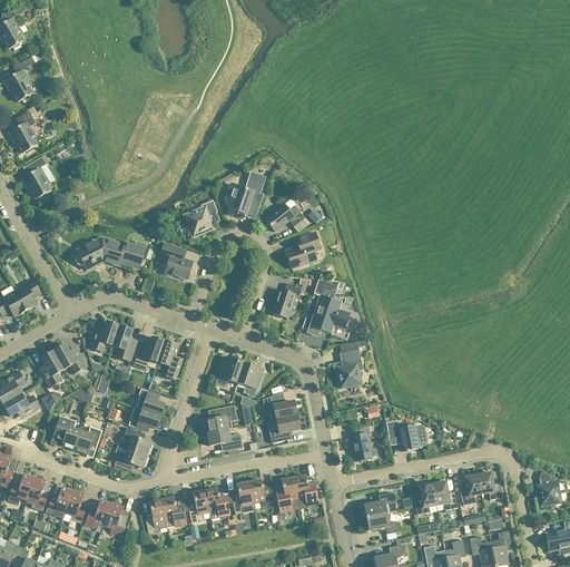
[(12,46),(13,48),(20,44),(19,41),(23,39),(16,27),(18,26),(12,17),(0,22),(0,36),(1,36),(9,48),(12,46)]
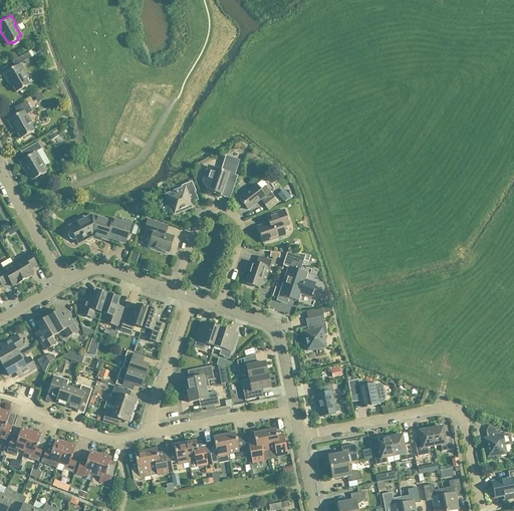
[(21,54),(24,59),(31,55),(28,50),(21,54)]
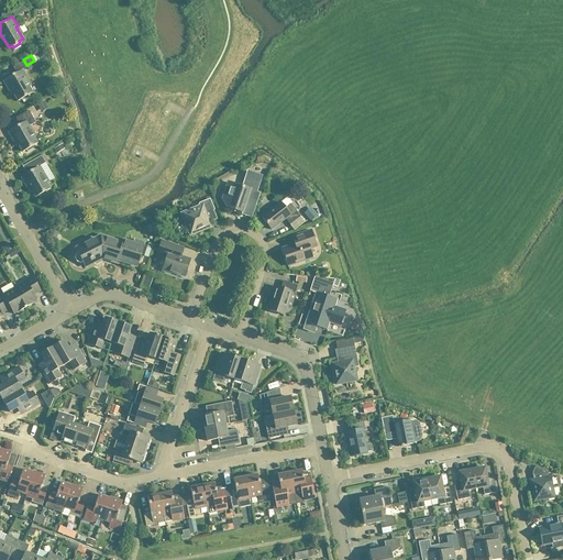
[(22,99),(29,95),(28,94),(32,91),(24,78),(26,77),(21,68),(3,78),(9,88),(10,87),(18,99),(21,97),(22,99)]
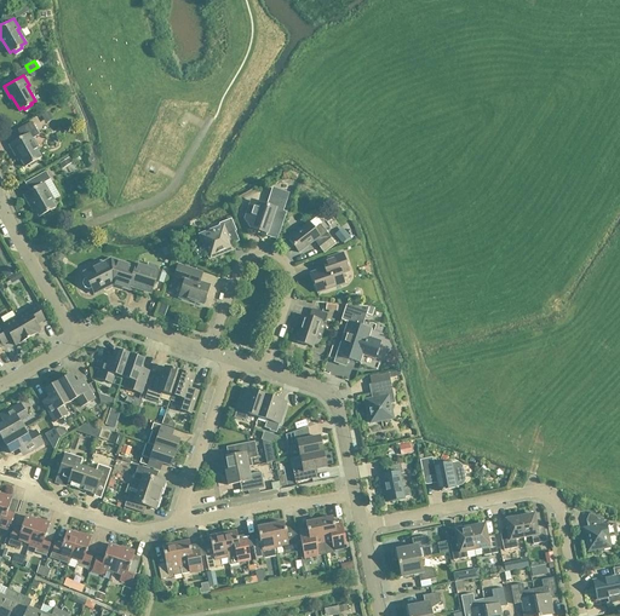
[(29,165),(38,161),(36,159),(40,156),(33,143),(35,142),(33,137),(39,133),(30,120),(17,127),(21,136),(9,143),(15,153),(17,151),(24,165),(28,162),(29,165)]
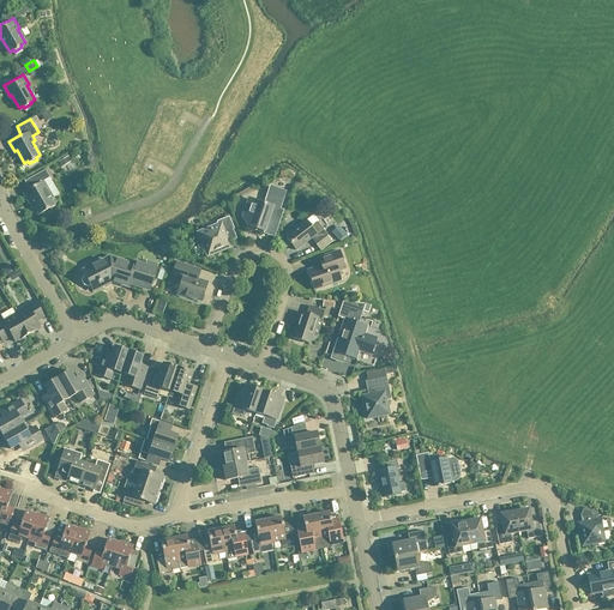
[(67,158),(60,162),(66,174),(72,170),(67,158)]
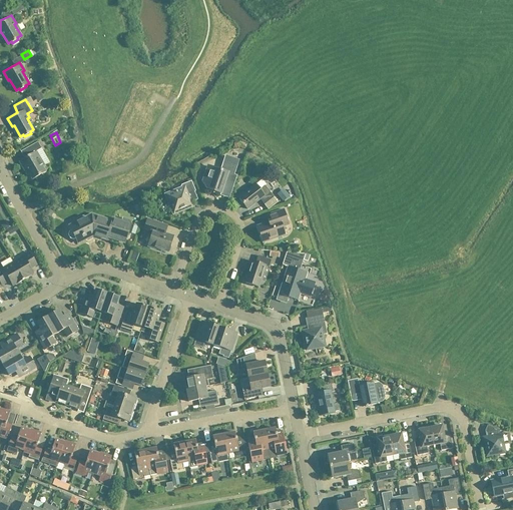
[(41,146),(37,140),(25,146),(29,153),(19,159),(24,167),(26,166),(32,178),(35,176),(36,178),(42,174),(41,172),(45,170),(39,159),(40,158),(36,149),(41,146)]
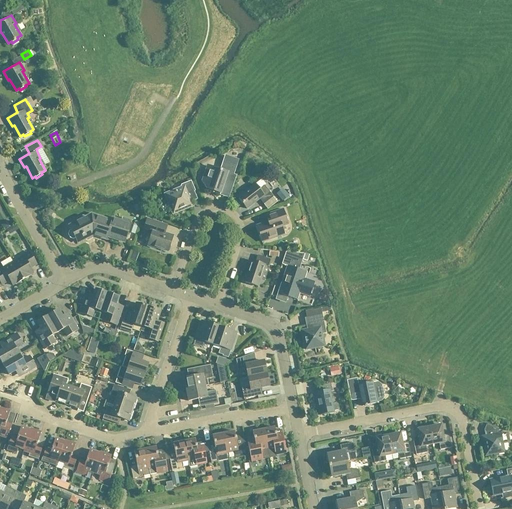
[(207,187),(220,191),(223,182),(232,185),(236,173),(234,172),(236,165),(222,160),(220,168),(211,165),(206,167),(202,179),(209,181),(207,187)]
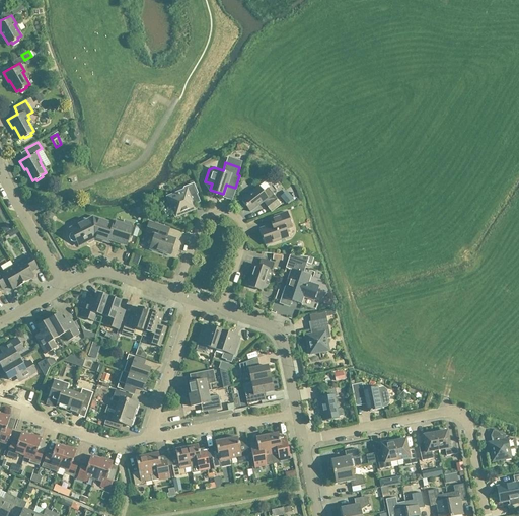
[(187,187),(167,195),(175,215),(192,208),(194,204),(194,203),(200,200),(193,182),(186,186),(187,187)]
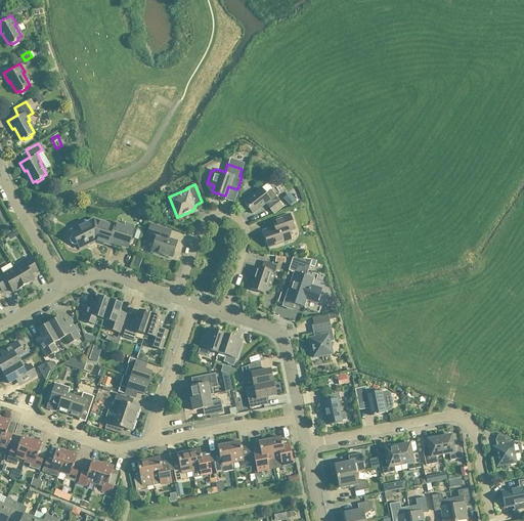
[(261,186),(244,200),(252,212),(265,202),(269,207),(279,200),(270,188),(265,191),(261,186)]
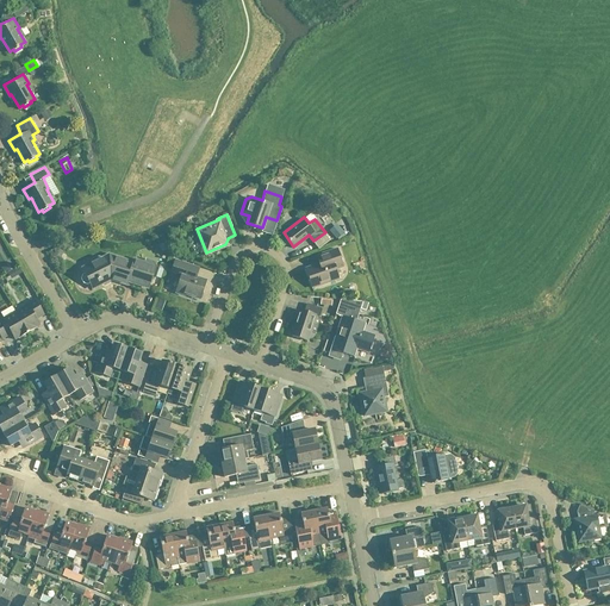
[(305,267),(312,286),(338,276),(335,267),(343,264),(337,247),(316,254),(319,262),(305,267)]
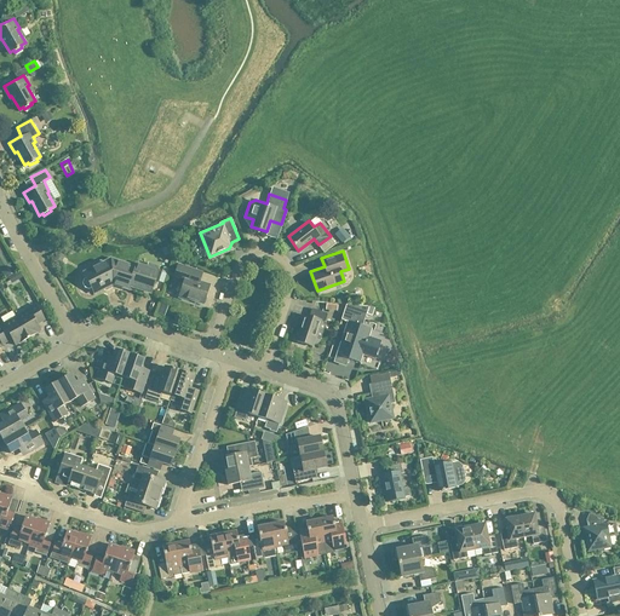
[(158,269),(136,262),(135,265),(110,257),(103,262),(102,260),(99,259),(93,262),(93,264),(93,265),(84,271),(86,276),(84,277),(82,282),(85,286),(89,287),(91,286),(93,292),(113,282),(128,287),(130,282),(150,289),(158,269)]
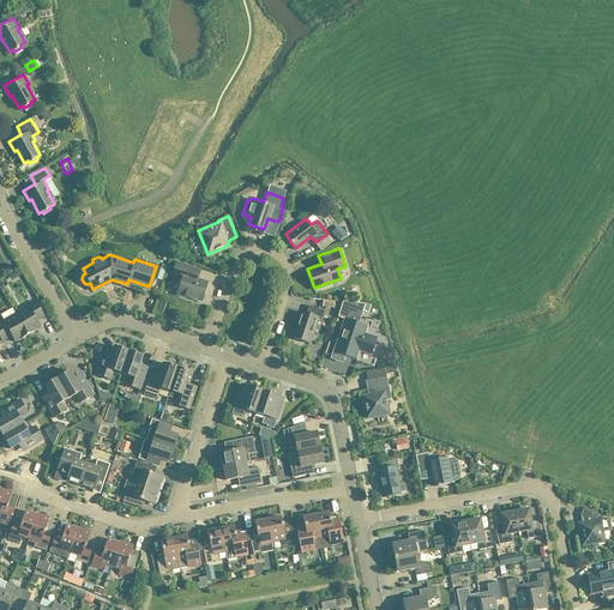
[(186,294),(200,299),(206,281),(197,277),(199,269),(176,260),(172,275),(181,278),(176,293),(186,295),(186,294)]
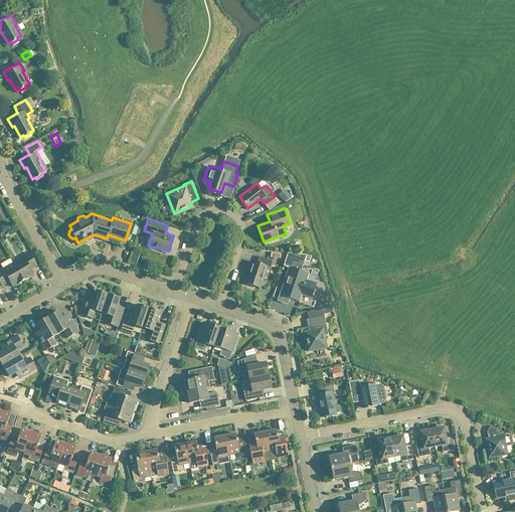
[(2,224),(5,236),(13,233),(10,222),(2,224)]
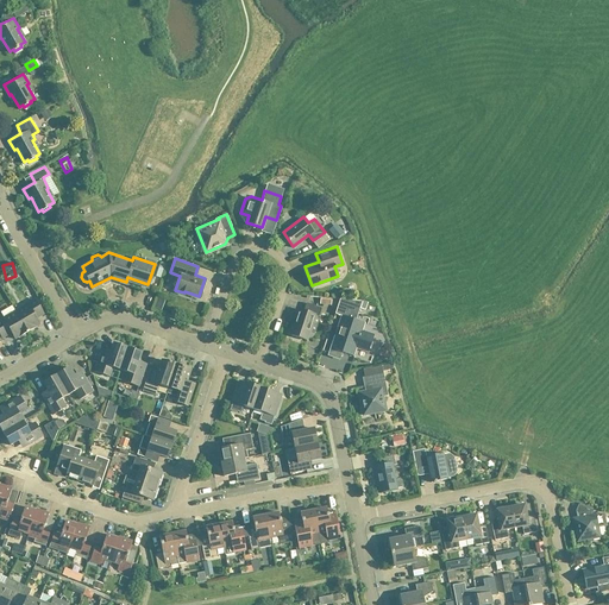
[(16,309),(27,329),(39,322),(36,316),(43,312),(35,297),(16,309)]
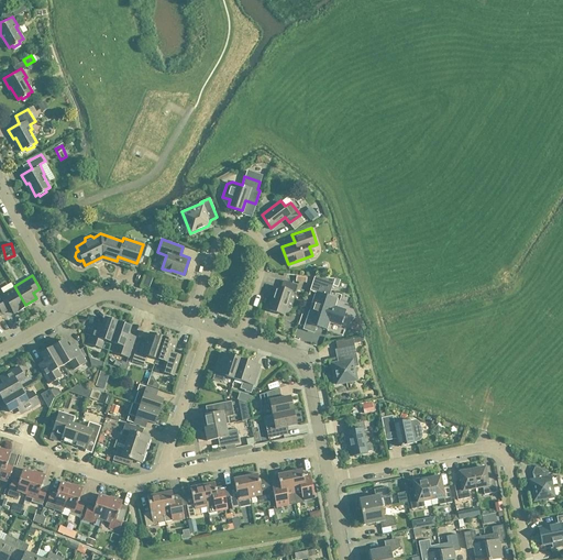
[(337,283),(338,280),(334,278),(334,277),(313,275),(309,288),(316,291),(307,317),(317,320),(316,325),(327,328),(329,320),(340,324),(345,308),(334,305),(337,297),(329,295),(332,283),(335,284),(337,283)]
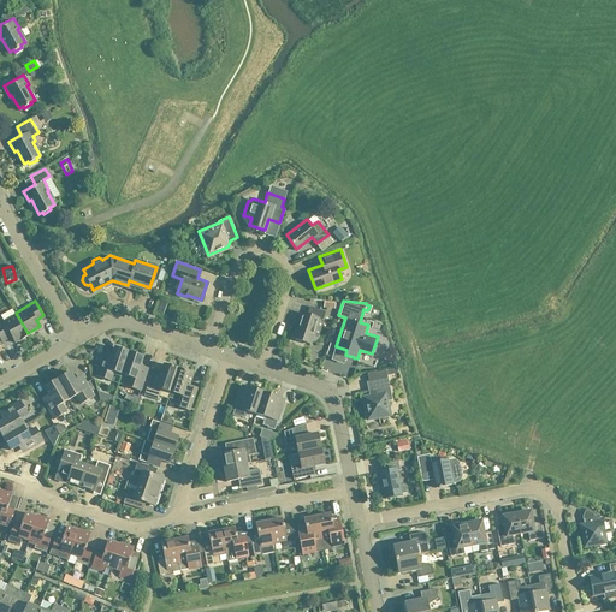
[(302,312),(294,337),(311,343),(319,318),(323,319),(325,310),(309,304),(307,313),(302,312)]
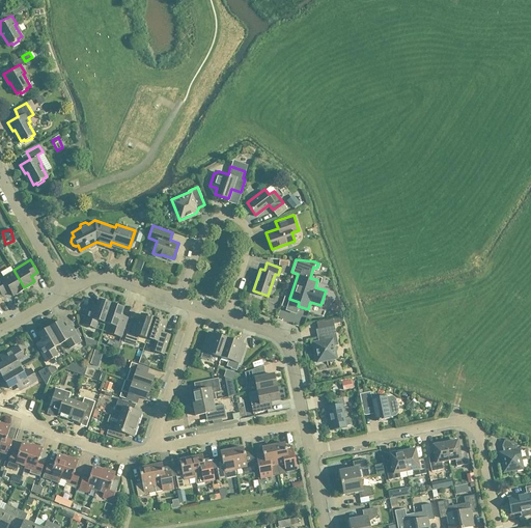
[(24,287),(14,270),(0,277),(0,292),(1,294),(9,288),(12,294),(24,287)]
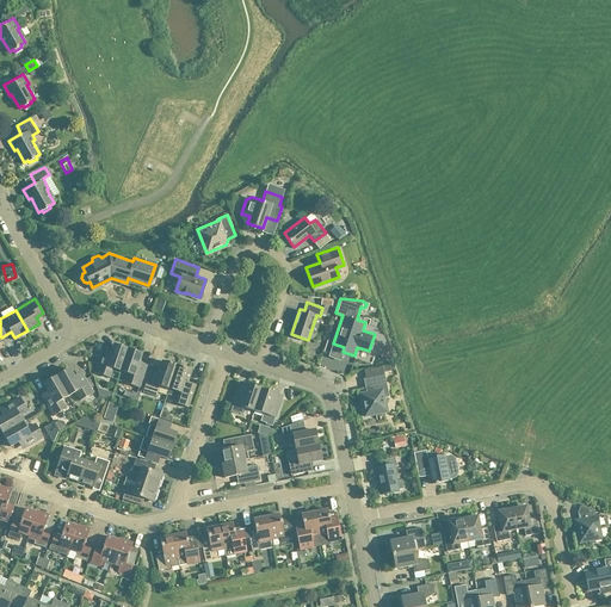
[(119,369),(128,347),(113,342),(107,358),(96,353),(93,360),(98,363),(94,371),(110,376),(112,366),(119,369)]
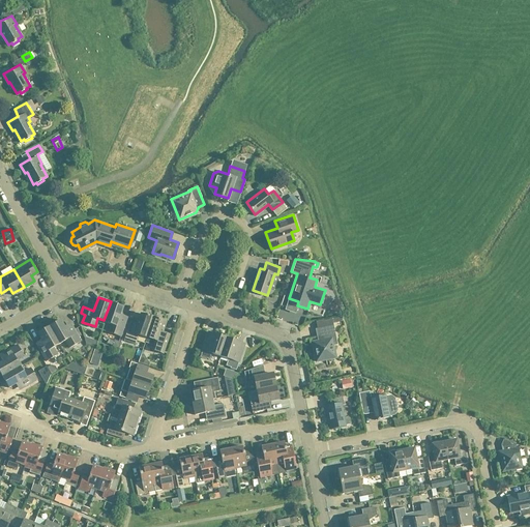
[(111,301),(104,320),(111,323),(108,330),(120,334),(125,321),(118,319),(122,305),(111,301)]
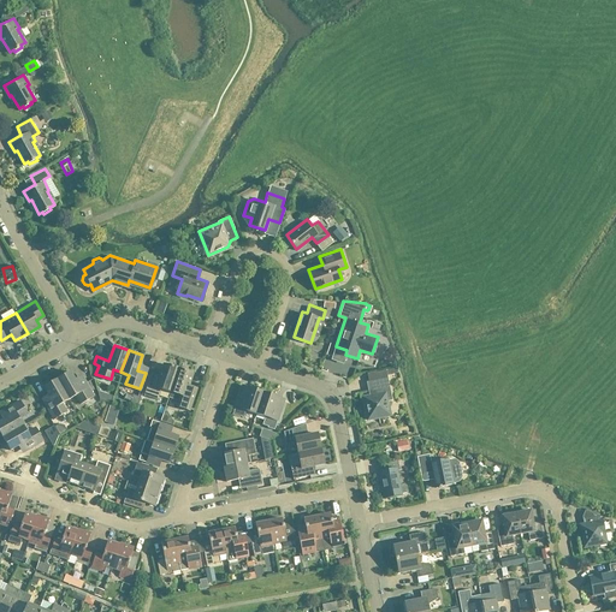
[(170,390),(178,367),(164,362),(157,381),(148,379),(143,393),(158,398),(161,387),(170,390)]
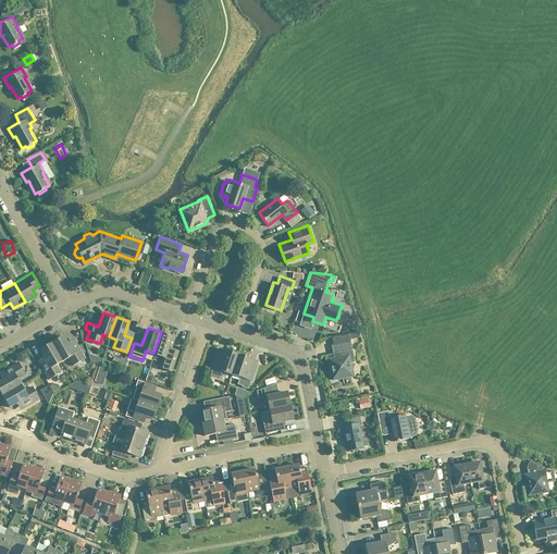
[(161,332),(153,353),(152,358),(160,361),(159,366),(171,370),(175,356),(169,354),(174,336),(161,332)]
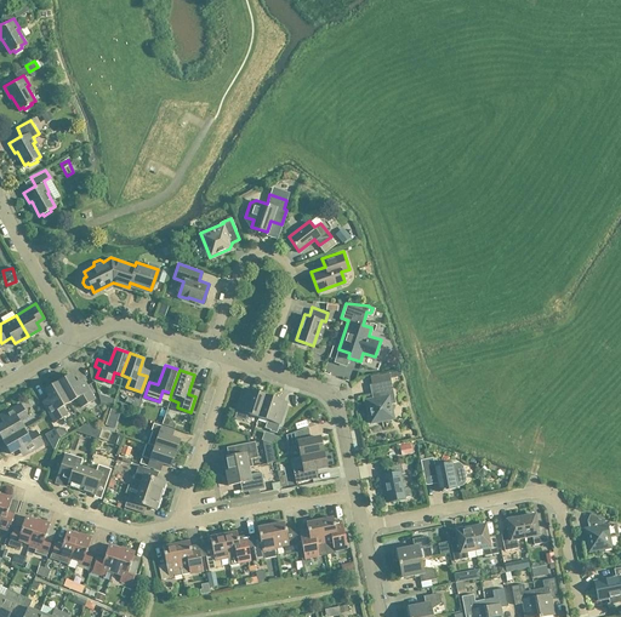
[(57,381),(69,401),(75,396),(80,405),(95,398),(91,393),(95,390),(90,382),(86,384),(86,383),(79,387),(70,372),(57,381)]
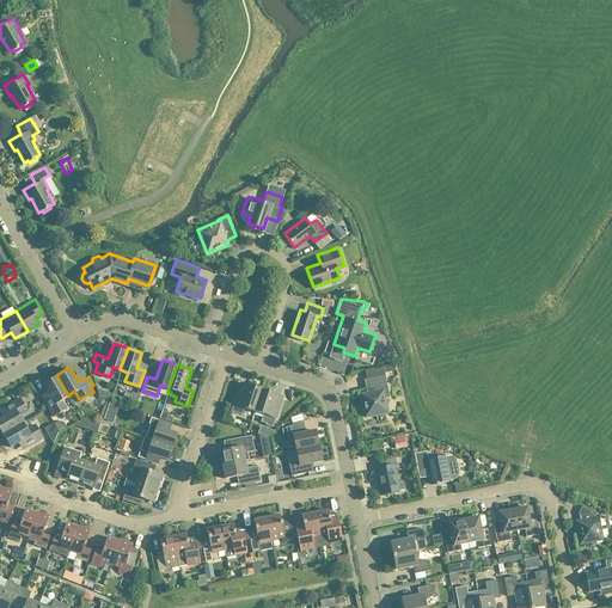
[(360,393),(365,416),(387,411),(385,397),(390,395),(385,373),(363,378),(366,392),(360,393)]
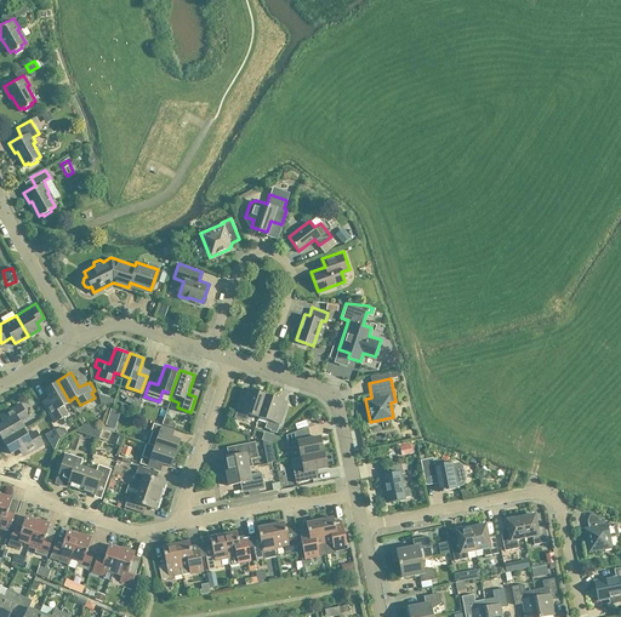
[(69,401),(57,381),(44,388),(52,403),(45,406),(53,421),(67,413),(62,405),(69,401)]
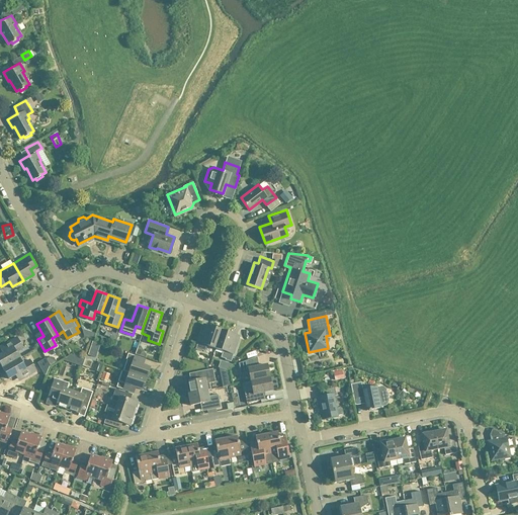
[(216,346),(222,329),(203,323),(195,347),(201,349),(201,348),(205,350),(207,344),(216,346)]
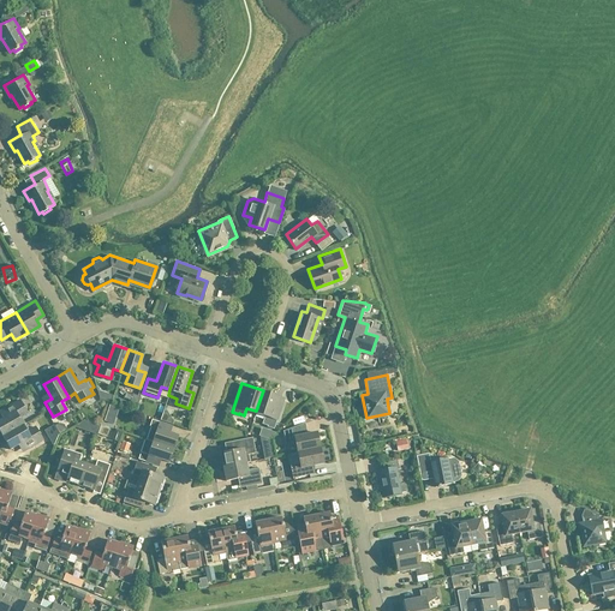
[(263,390),(256,411),(264,414),(262,423),(267,424),(267,425),(274,427),(284,396),(263,390)]
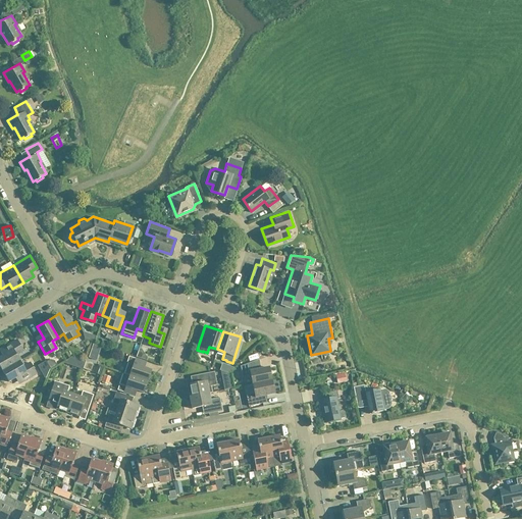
[(0,365),(2,369),(21,358),(18,353),(23,350),(16,339),(4,345),(8,351),(0,355),(0,365)]
